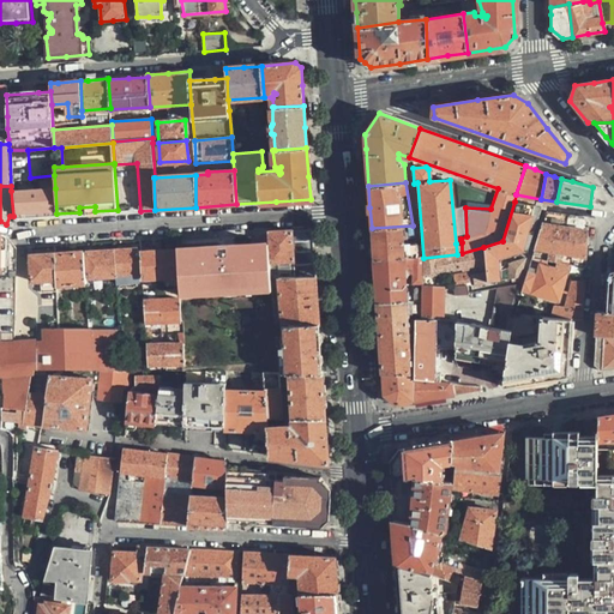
[(31,218),(56,216),(56,214),(55,188),(11,191),(13,216),(13,220),(31,218)]
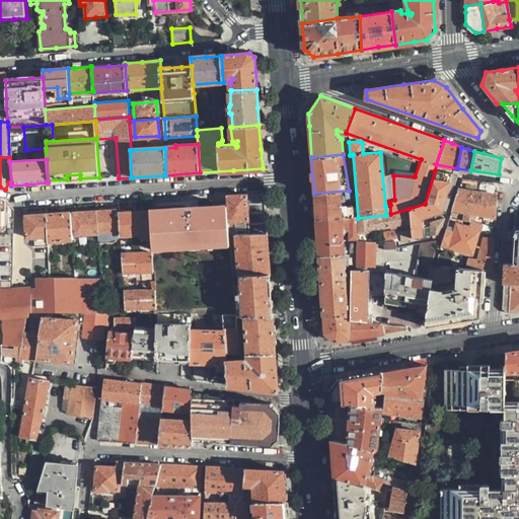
[(455,174),(435,170),(425,204),(449,195),(455,174)]
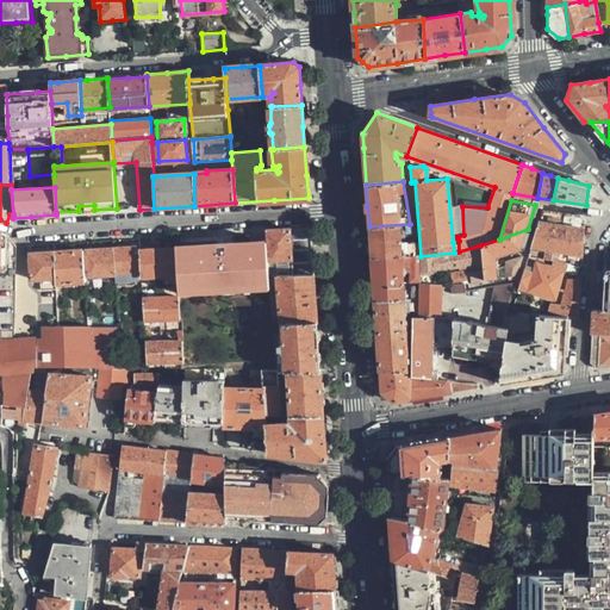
[(583,238),(584,221),(579,216),(541,210),(528,256),(566,261),(582,263),(583,238)]
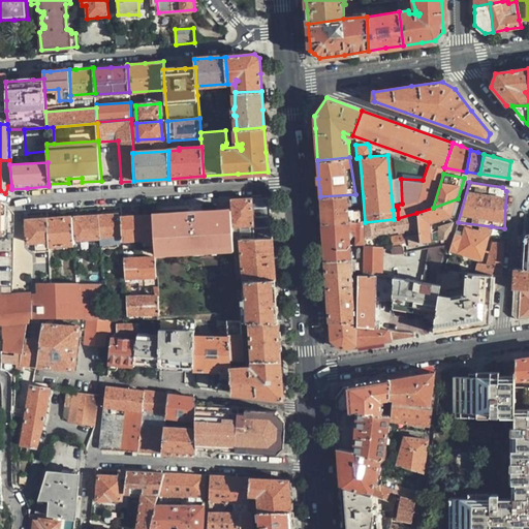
[(321,212),(321,223),(347,221),(354,221),(358,220),(355,194),(320,196),(321,212)]
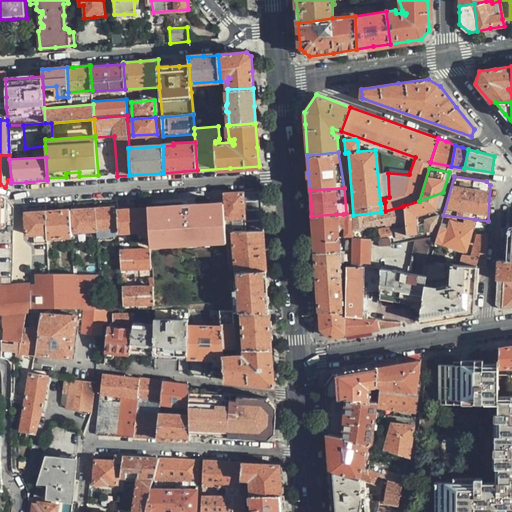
[(260,192),(226,194),(227,203),(228,232),(263,229),(262,211),(260,192)]
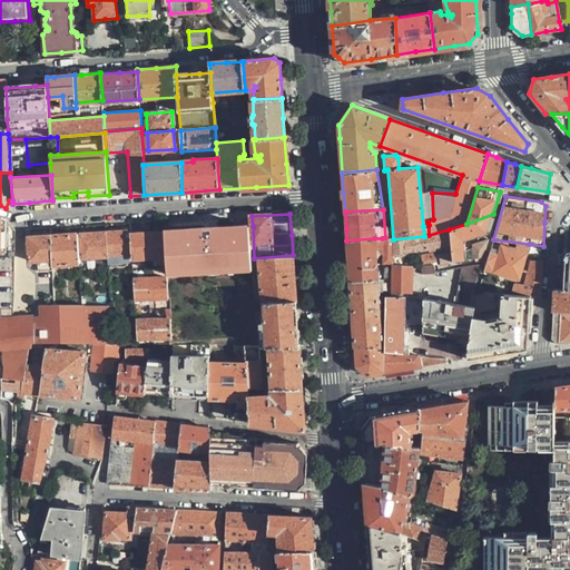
[(493,214),(467,224),(449,229),(450,244),(451,249),(452,262),(462,259),(462,251),(461,239),(489,231),(493,214)]
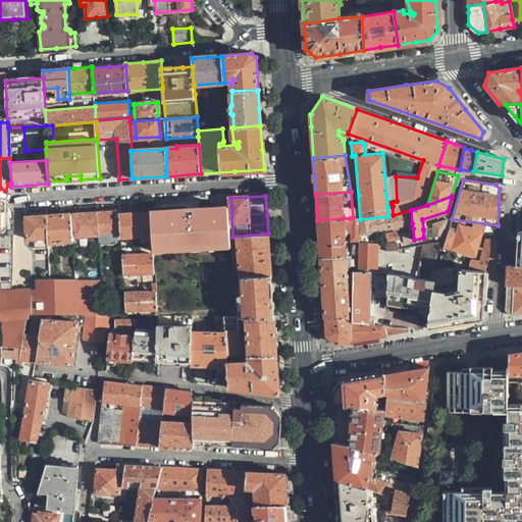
[(4,201),(0,199),(0,276),(11,277),(12,210),(4,201)]
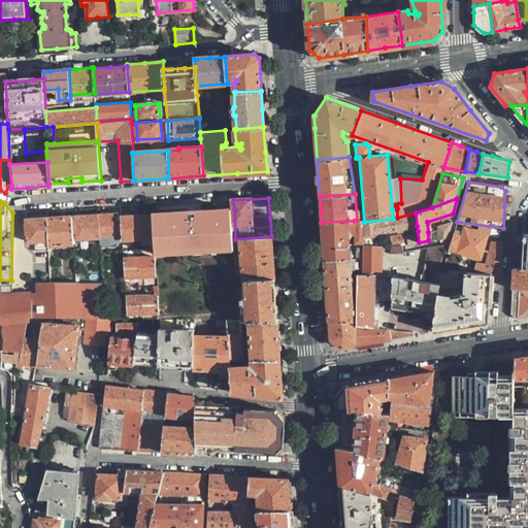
[(156,215),(159,259),(236,254),(235,239),(234,209),(156,215)]
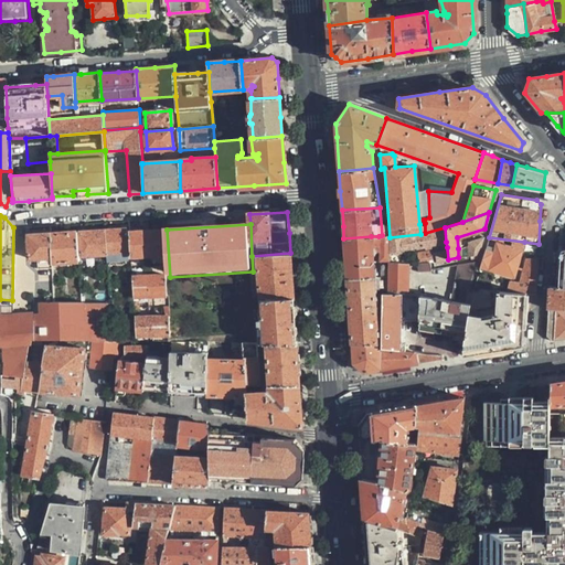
[(390,237),(387,238),(387,253),(446,242),(445,227),(425,233),(420,234),(390,237)]
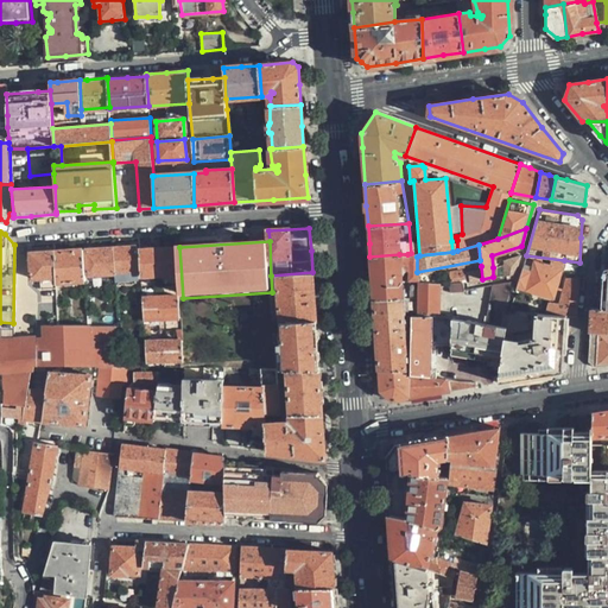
[(135,246),(113,247),(114,274),(114,280),(137,279),(135,246)]
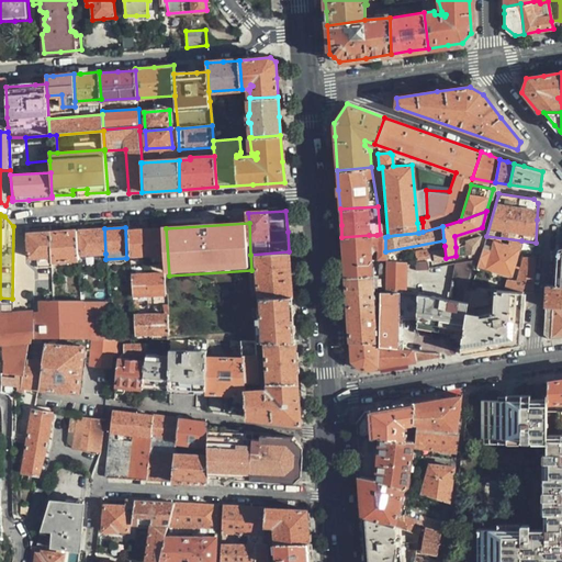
[(105,254),(104,228),(79,231),(80,255),(105,254)]
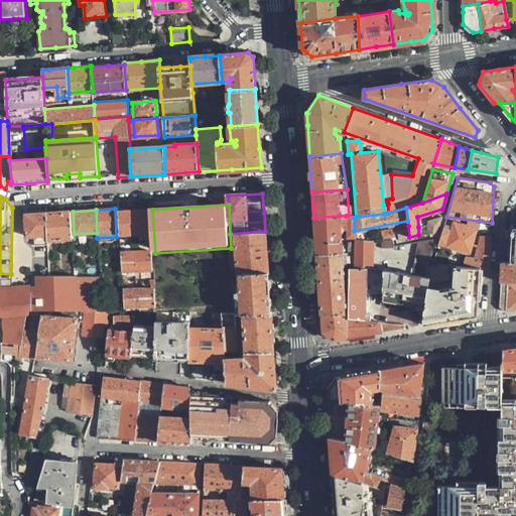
[(148,210),(118,211),(119,235),(150,233),(148,210)]
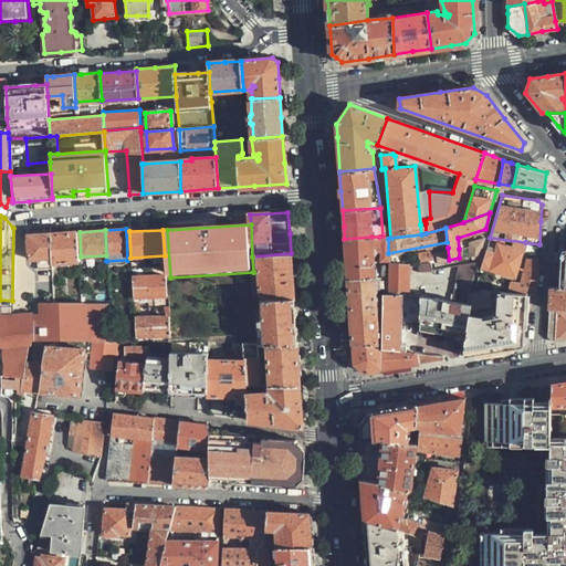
[(80,232),(52,233),(53,269),(82,266),(80,232)]
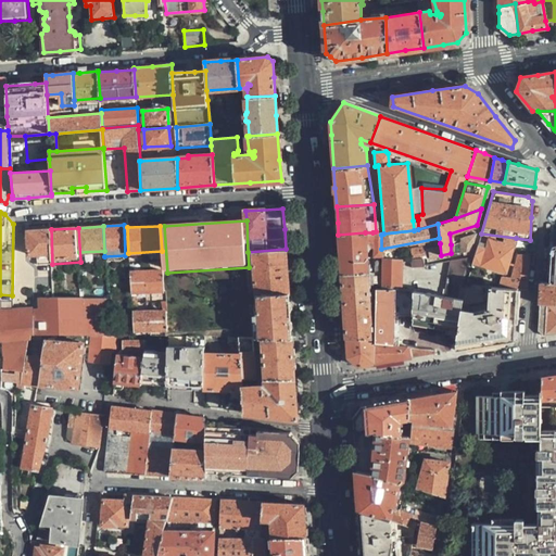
[(36,254),(36,264),(51,263),(51,257),(49,230),(27,231),(28,255),(36,254)]
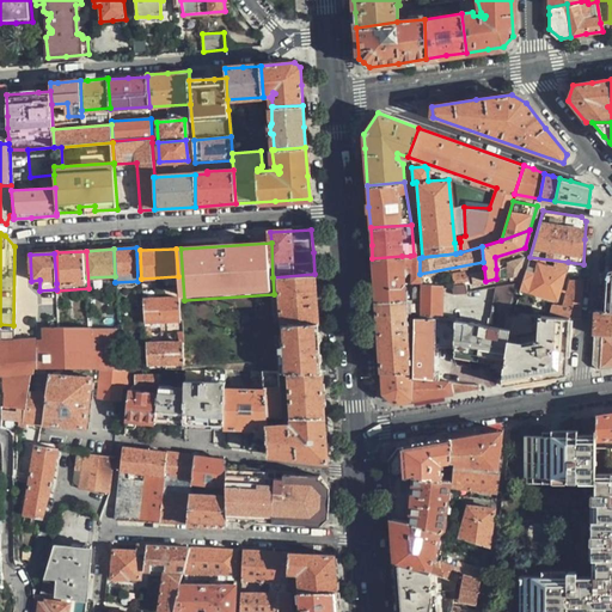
[(408,299),(404,299),(404,314),(417,313),(417,317),(440,317),(439,285),(418,282),(420,274),(420,258),(420,255),(414,255),(410,256),(408,299)]
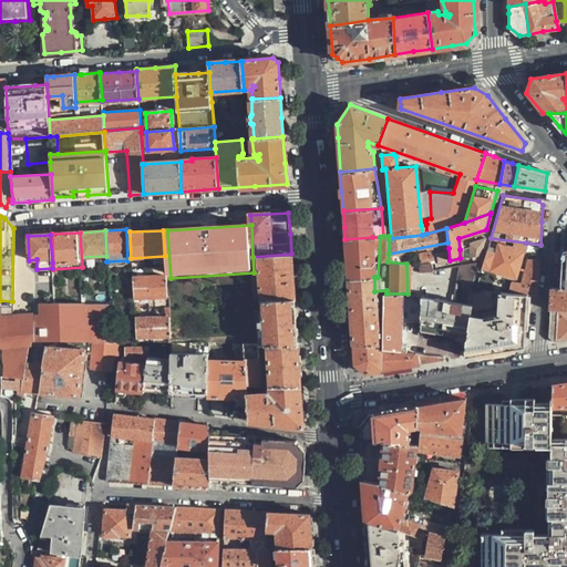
[(347,259),(348,279),(374,277),(372,237),(344,239),(347,259)]
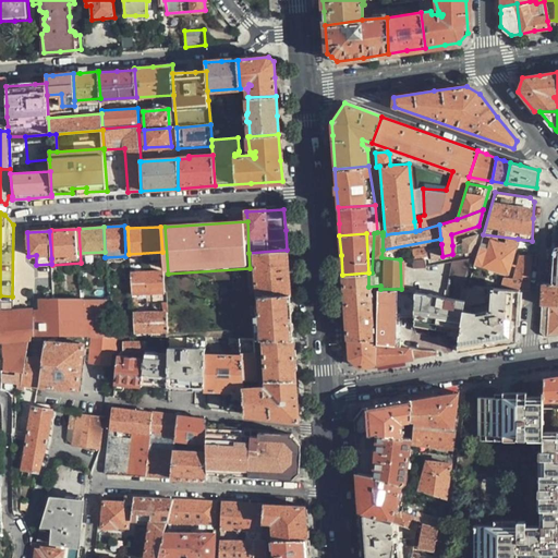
[(457,253),(471,250),(476,234),(460,239),(461,243),(456,244),(457,253)]
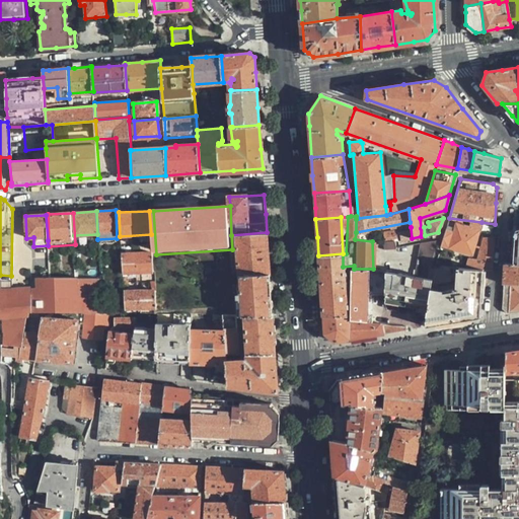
[(482,222),(449,218),(440,245),(471,253),(482,222)]
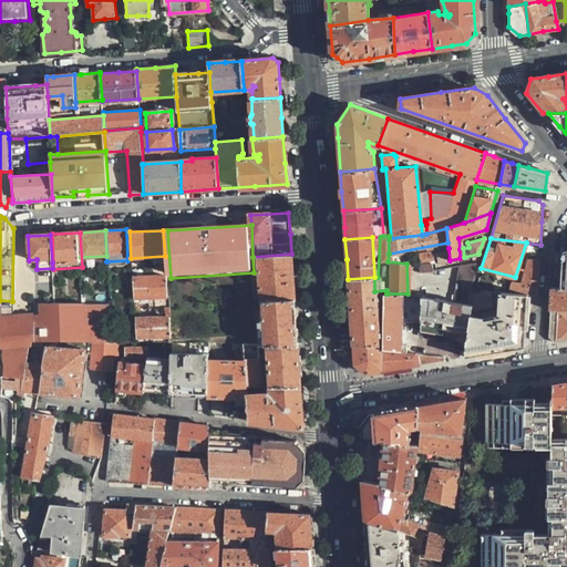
[(437,263),(450,260),(449,248),(435,250),(437,263)]
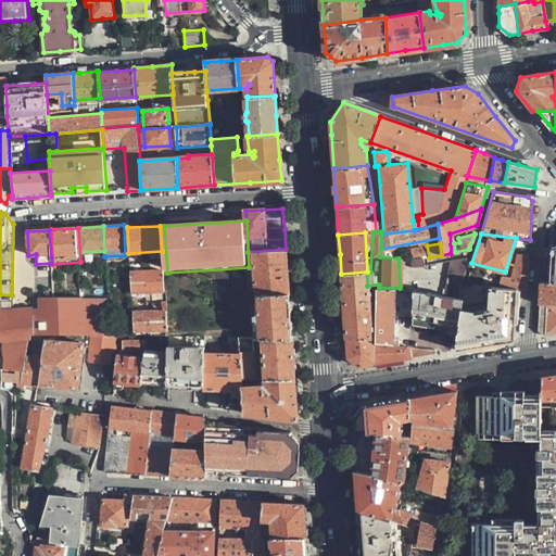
[(409,249),(411,257),(424,254),(422,247),(409,249)]
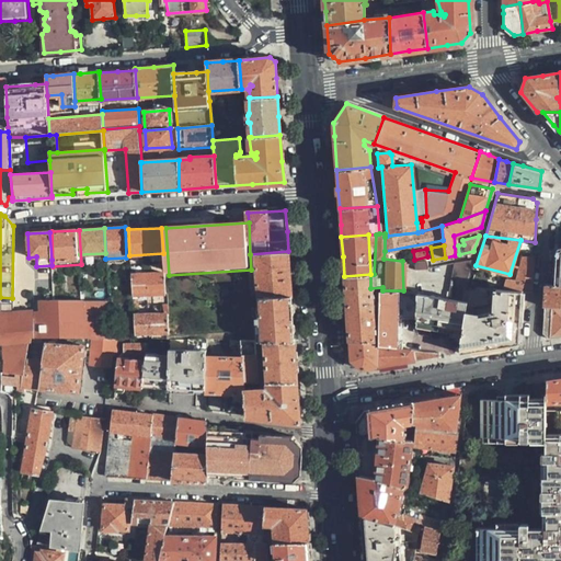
[(288,251),(250,254),(251,270),(253,298),(259,298),(292,296),(289,274),(288,251)]
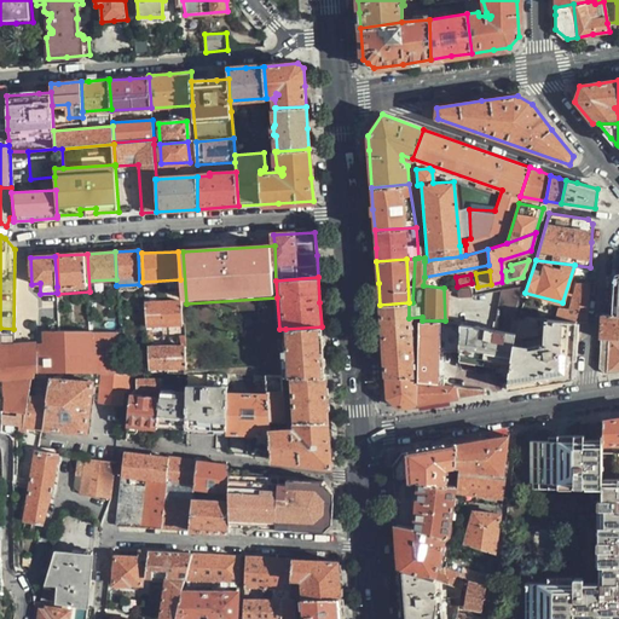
[(586,320),(589,282),(576,282),(567,306),(557,306),(555,318),(576,319),(586,320)]
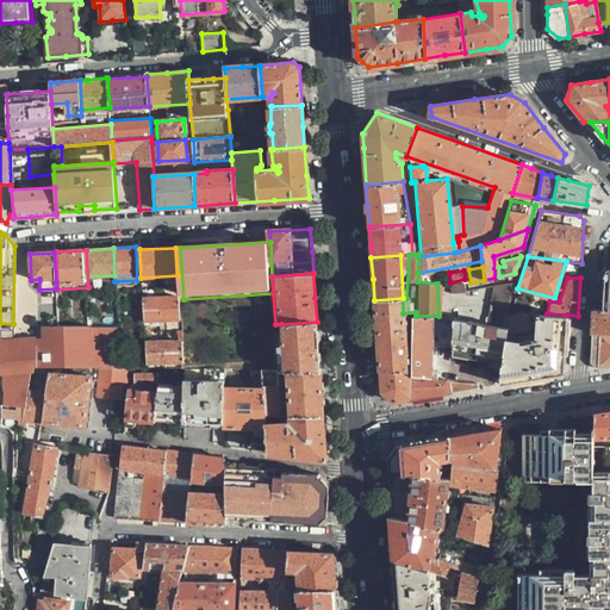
[(500,325),(512,282),(492,286),(485,323),(500,325)]
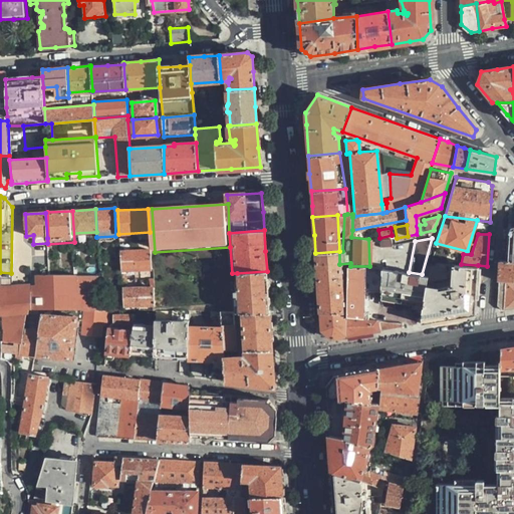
[(122,272),(154,270),(153,252),(153,249),(120,251),(122,272)]
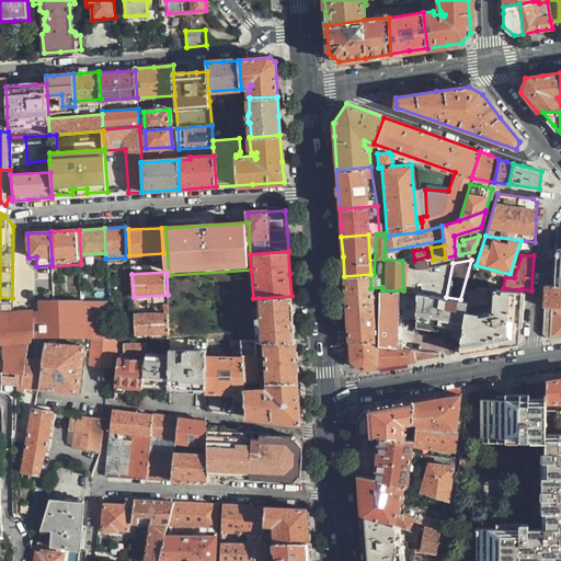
[(345,290),(346,305),(371,302),(370,288),(370,274),(344,276),(345,290)]
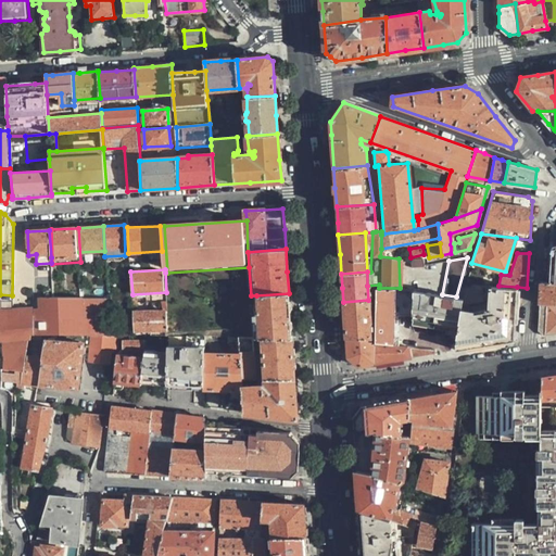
[(555,282),(548,282),(539,282),(539,288),(539,304),(555,304),(555,282)]
